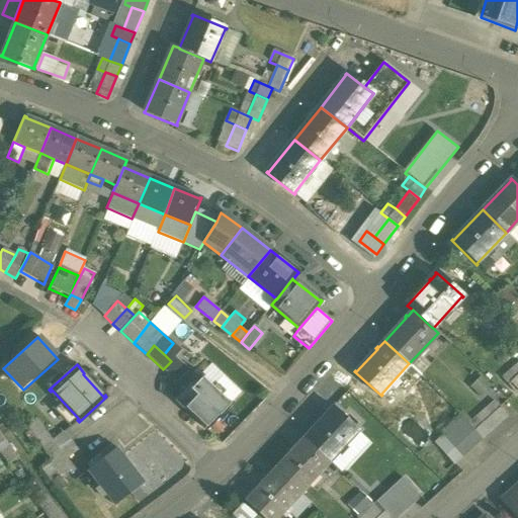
[(517,392),(517,378),(510,370),(502,378),(516,394),(517,392)]
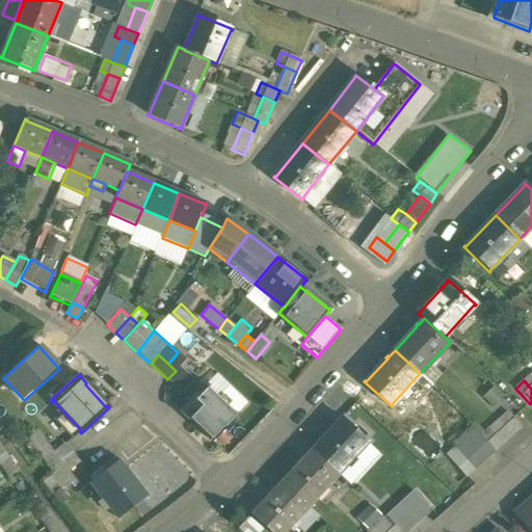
[(205,382),(179,411),(187,419),(189,418),(212,440),(210,442),(211,443),(238,414),(237,413),(235,414),(205,386),(207,384),(205,382)]
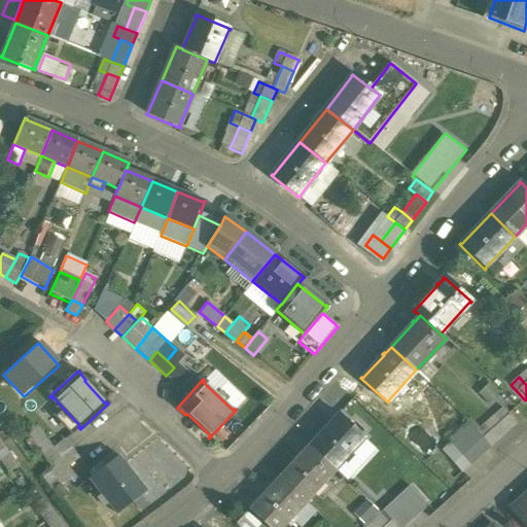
[(80,426),(64,409),(55,416),(72,435),(79,428),(78,427),(80,426)]
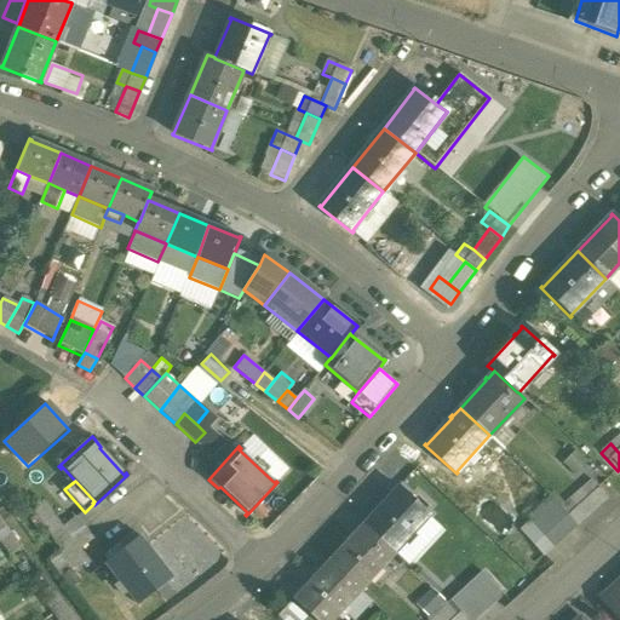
[(607,499),(590,481),(580,489),(597,509),(607,499)]
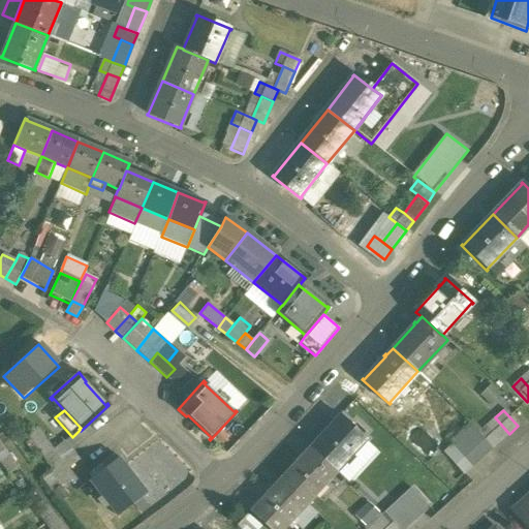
[(333,426),(311,449),(336,472),(366,440),(367,441),(367,440),(340,415),(339,416),(340,417),(334,424),(333,423),(331,425),(333,426)]
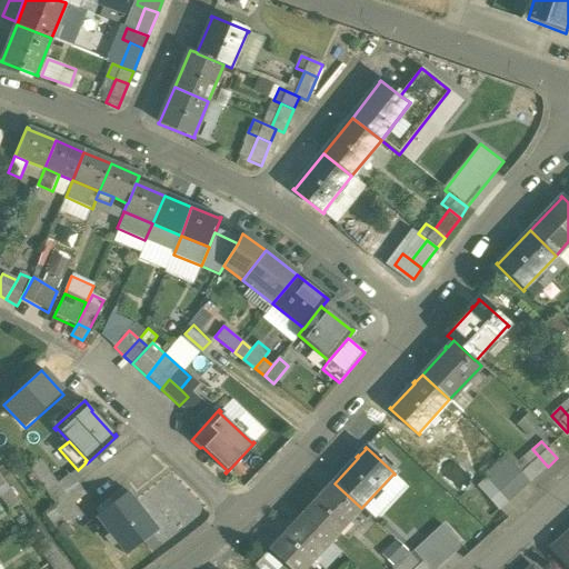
[(548,467),(532,449),(522,458),(529,466),(538,475),(548,467)]
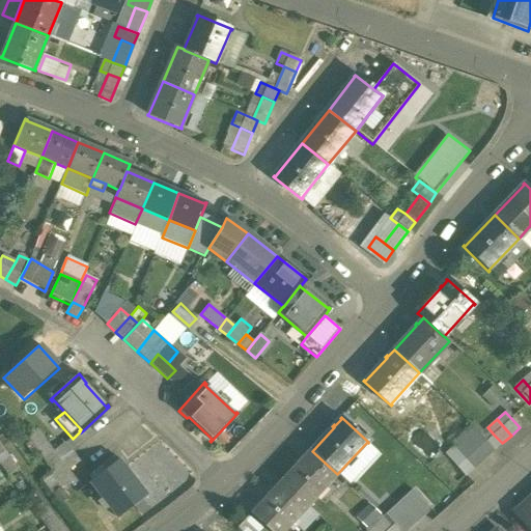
[(483,443),(469,427),(451,444),(455,448),(456,447),(467,458),(483,443)]
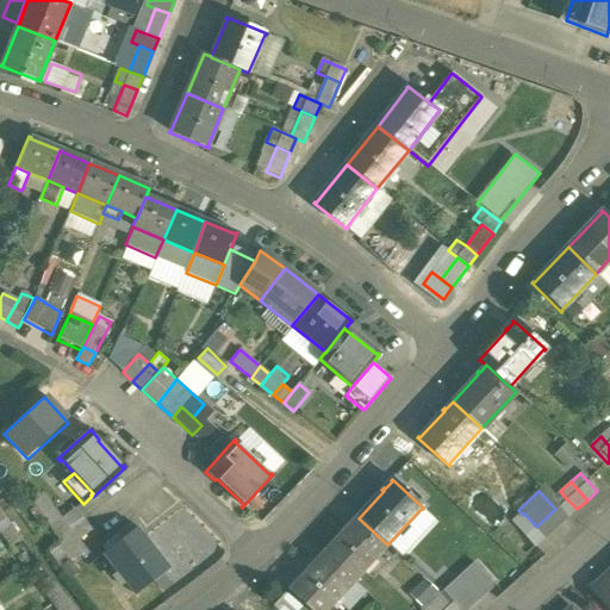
[(567,499),(555,509),(566,520),(577,509),(567,499)]
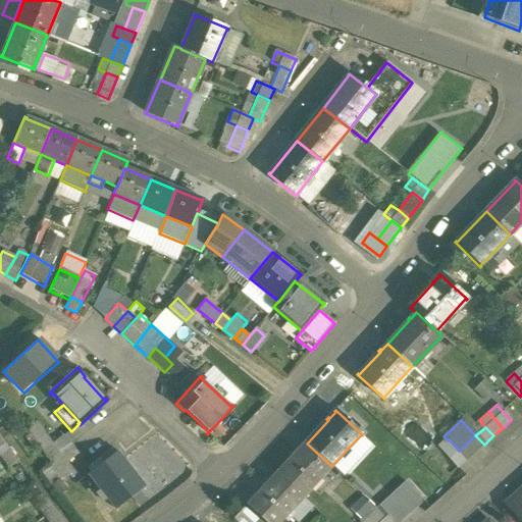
[(475,435),(459,451),(467,460),(484,445),(475,435)]
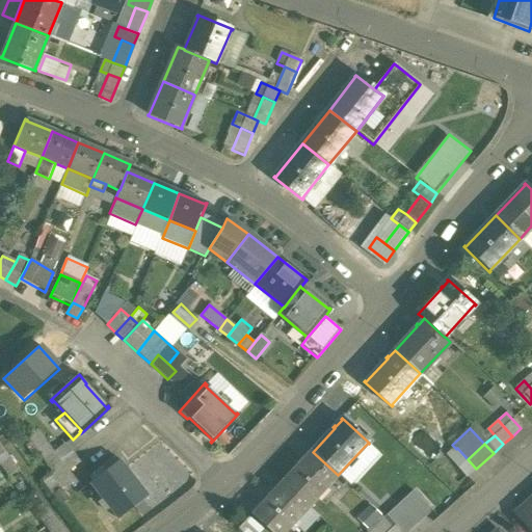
[(65,445),(53,453),(60,462),(72,454),(65,445)]
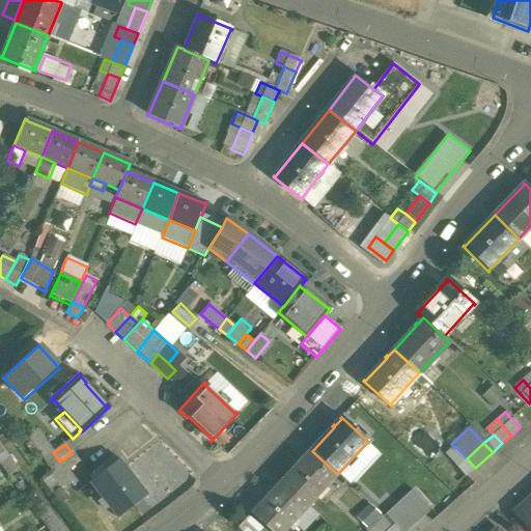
[(467,458),(456,447),(455,448),(447,455),(466,476),(475,468),(467,458)]
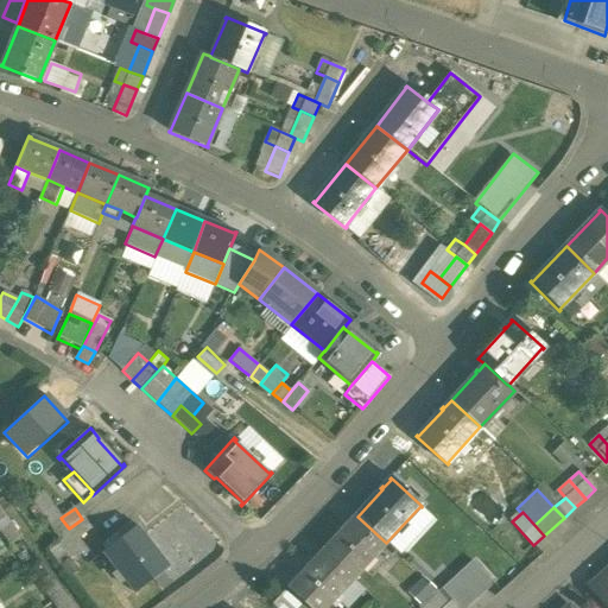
[(20,536),(5,514),(0,517),(0,532),(8,545),(20,536)]
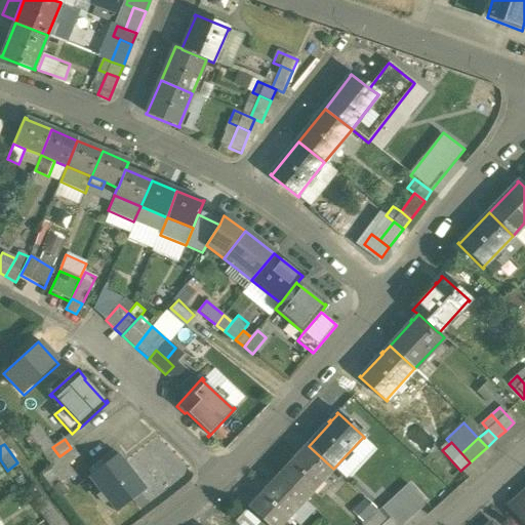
[(309,446),(303,451),(301,450),(299,452),(301,453),(279,477),(304,500),(333,469),(309,446)]
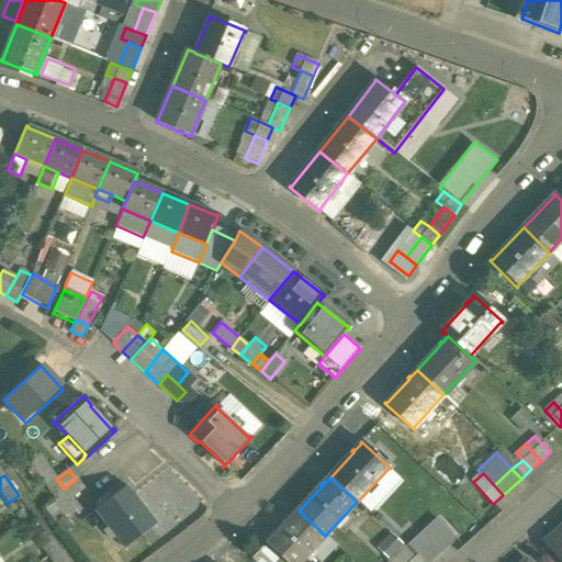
[(126,486),(93,512),(94,513),(97,512),(122,546),(121,547),(123,550),(156,524),(154,521),(152,523),(132,496),(133,495),(126,486)]
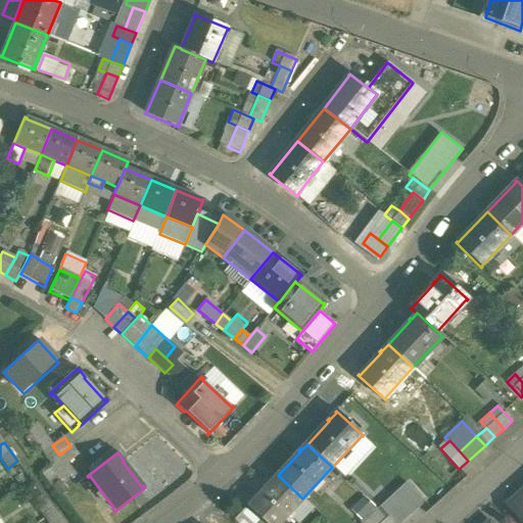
[(72,473),(65,464),(56,471),(62,479),(72,473)]
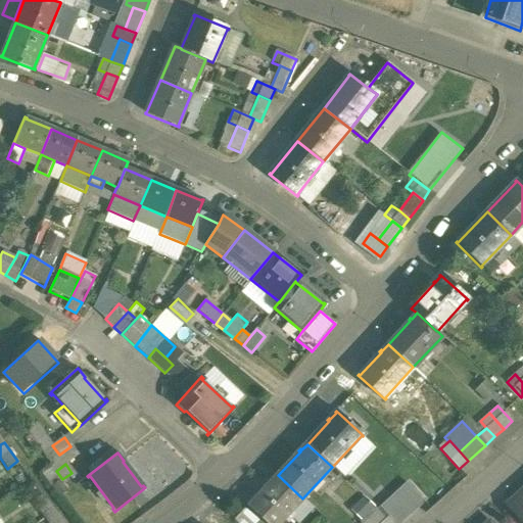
[(302,498),(278,475),(273,481),(272,480),(270,482),(271,483),(249,507),(248,506),(247,507),(265,522),(280,522),(282,521),(302,498)]
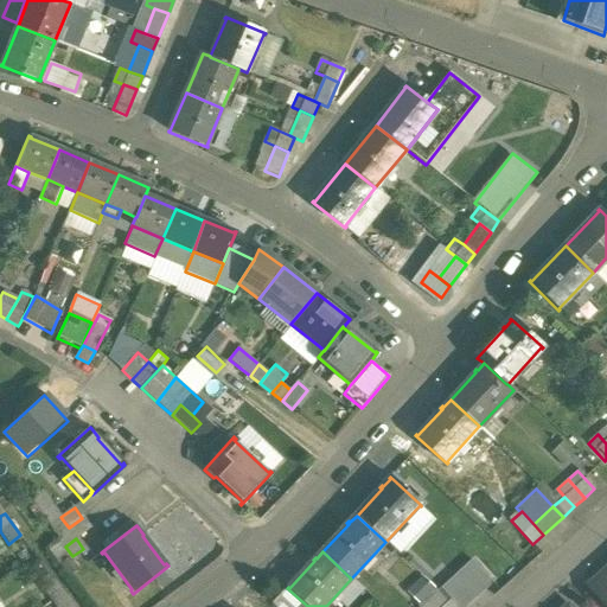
[(491,581),(474,563),(465,572),(472,580),(480,590),(491,581)]
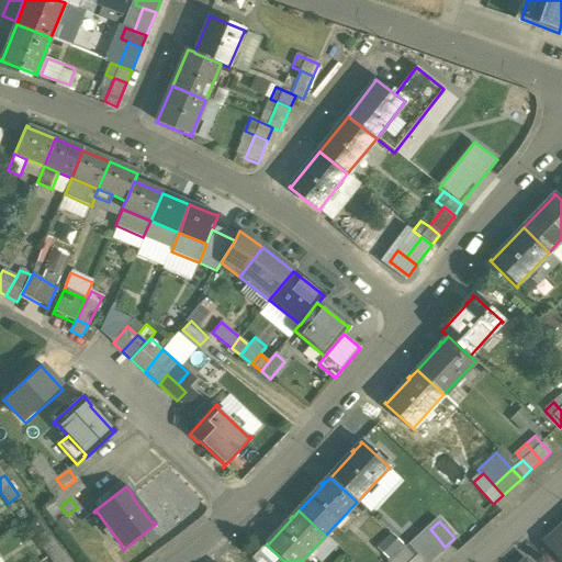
[(40,523),(29,530),(34,539),(45,531),(40,523)]
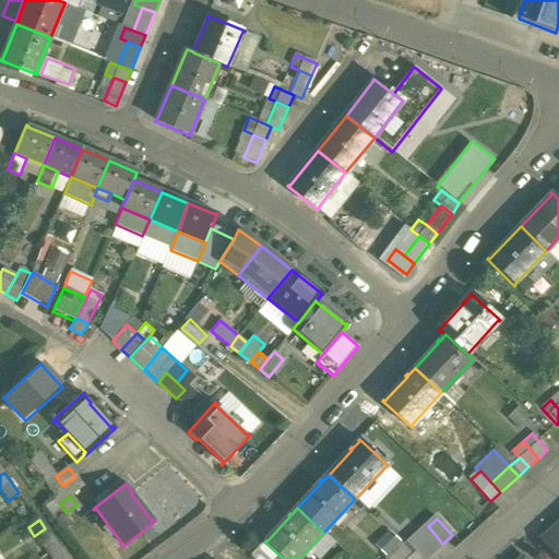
[(425,524),(405,542),(414,552),(435,534),(428,526),(425,524)]
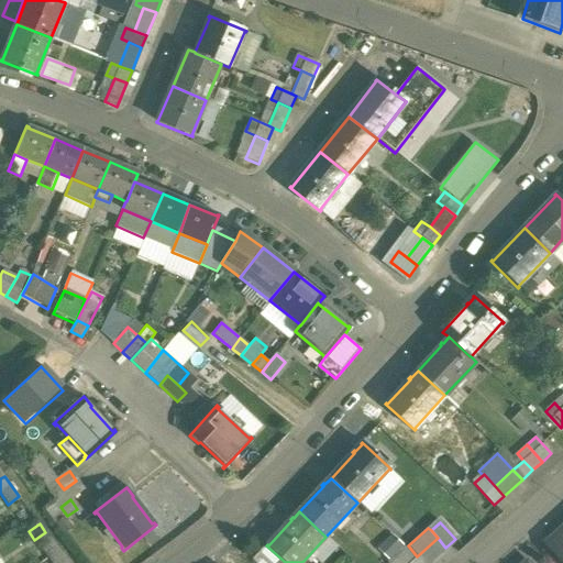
[(562,562),(562,530),(547,545),(562,562)]
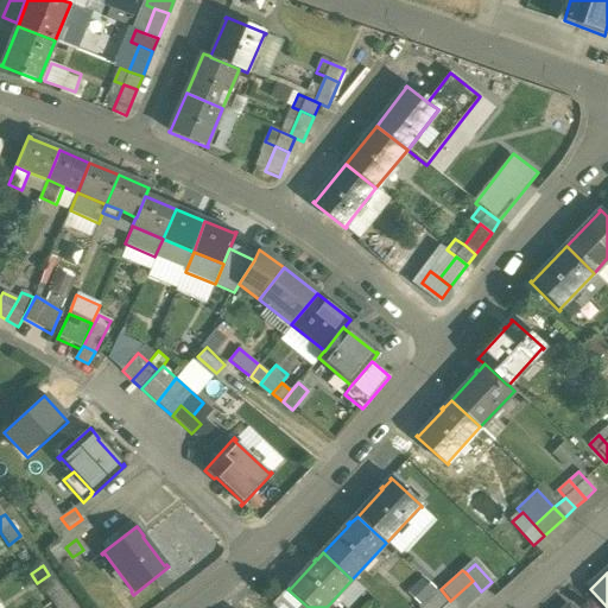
[(65,597),(49,575),(37,583),(52,605),(65,597)]
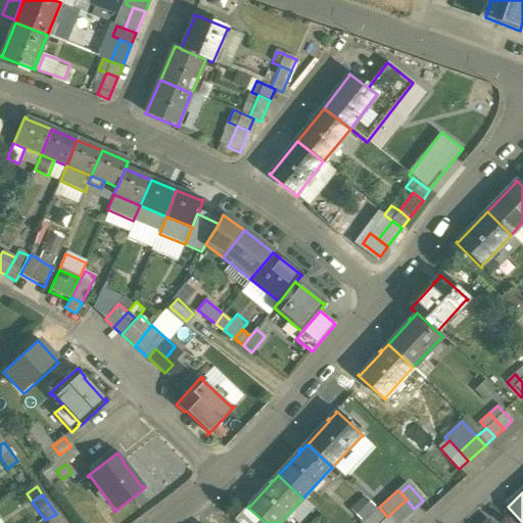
[(302,498),(282,521),(283,522),(297,522),(313,508),(302,498)]
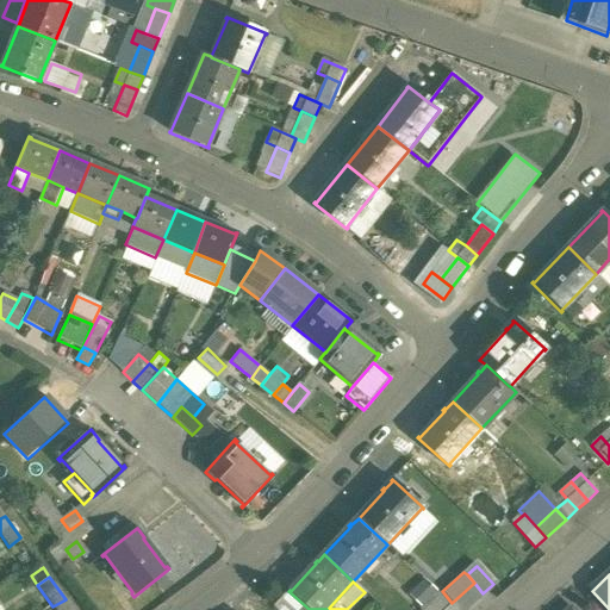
[(474,583),(452,603),(459,609),(464,609),(483,593),(474,583)]
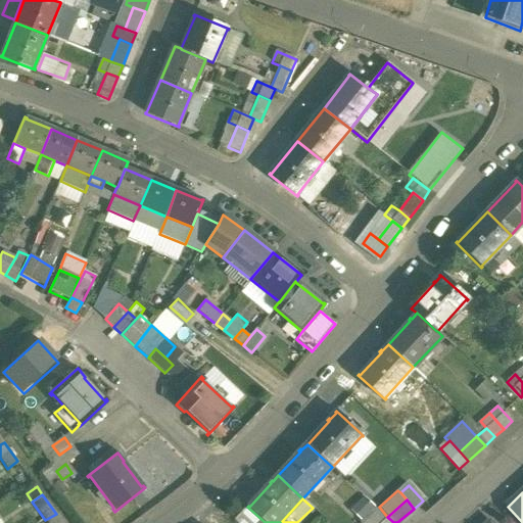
[(379,507),(361,522),(380,522),(387,517),(379,507)]
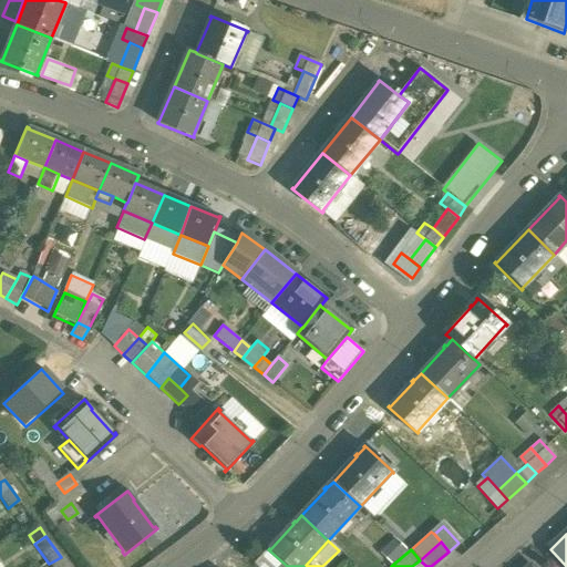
[(68,566),(61,557),(49,564),(51,566),(68,566)]
